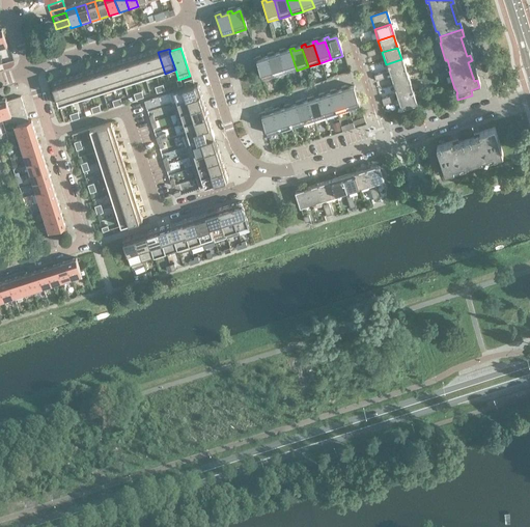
[(297,71),(290,52),(283,54),(282,51),(278,53),(279,56),(285,74),(297,71)]
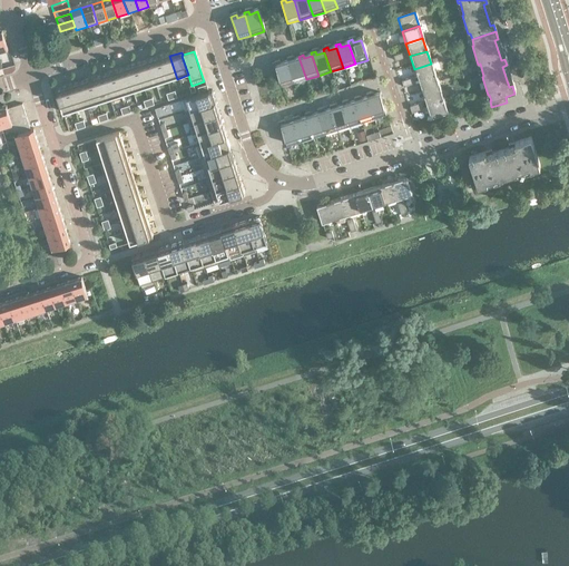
[(177,79),(169,56),(158,59),(165,83),(177,79)]
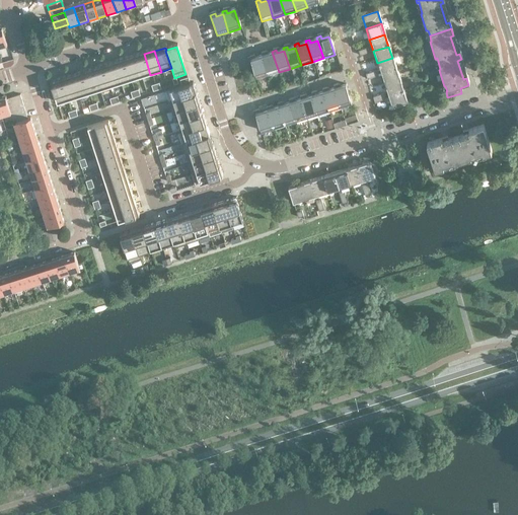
[(150,75),(144,54),(134,58),(140,78),(150,75)]
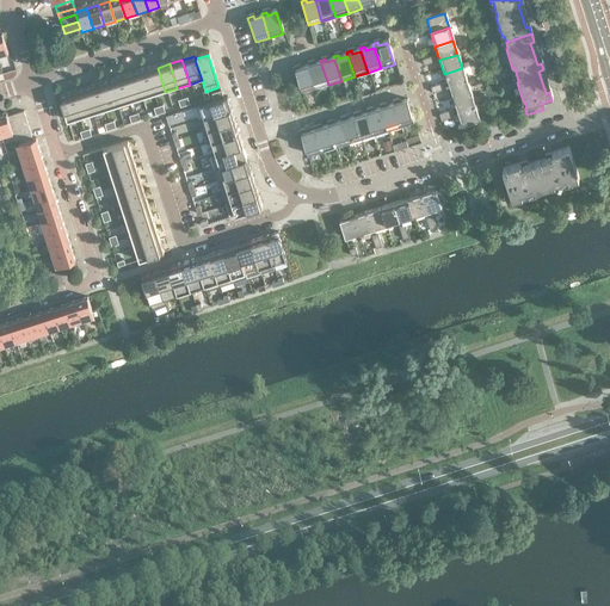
[(328,85),(321,65),(313,67),(312,63),(307,65),(308,68),(314,90),(328,85)]
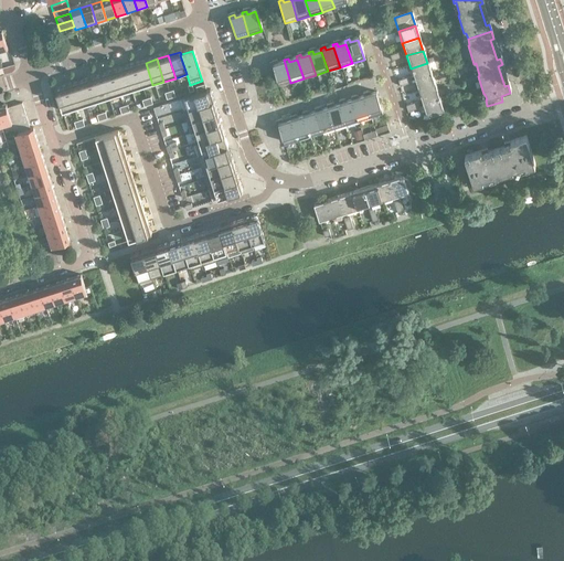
[(285,63),(277,65),(276,62),(270,64),(278,86),(290,83),(285,63)]
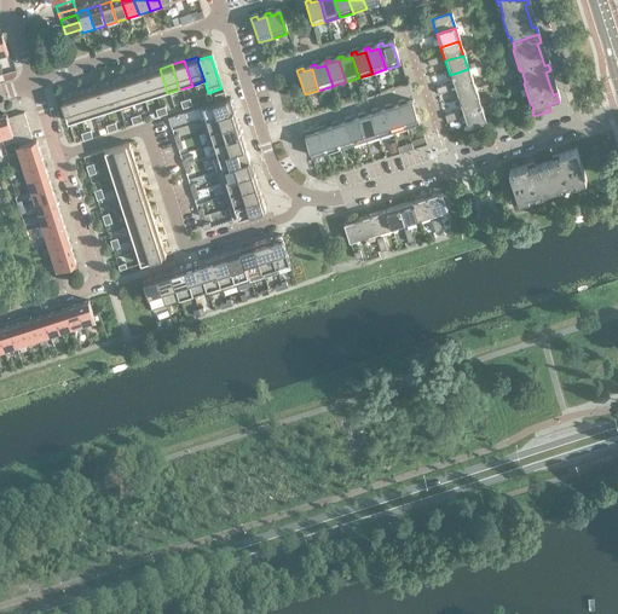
[(167,93),(160,69),(146,73),(155,98),(167,93)]
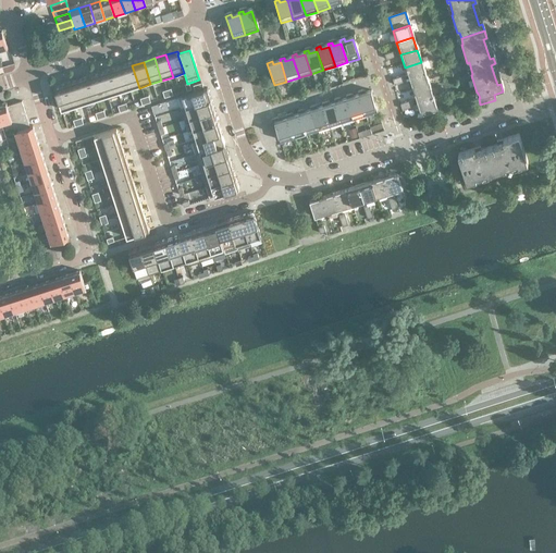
[(424,74),(421,62),(405,68),(408,80),(424,74)]
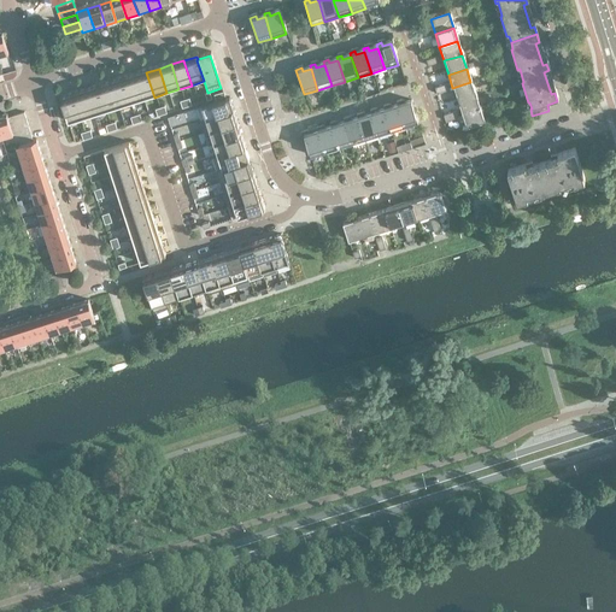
[(154,98),(146,72),(134,76),(142,101),(154,98)]
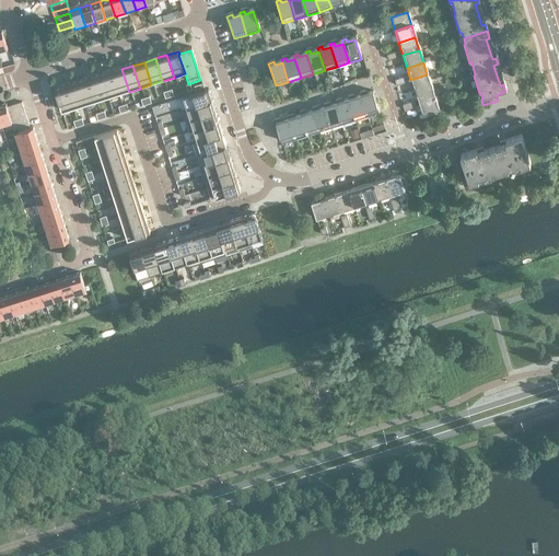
[(129,92),(121,69),(111,73),(117,95),(129,92)]
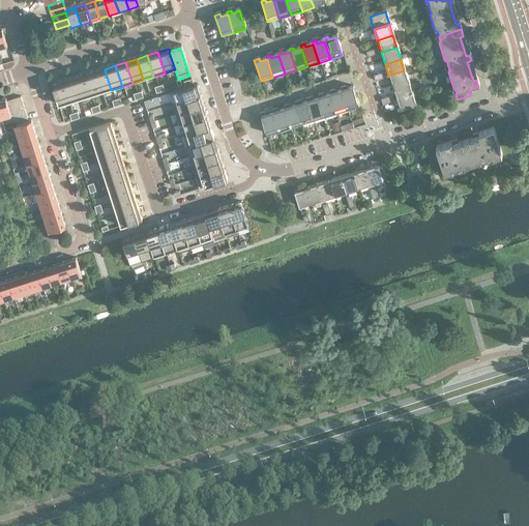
[(111,90),(105,69),(93,72),(100,94),(111,90)]
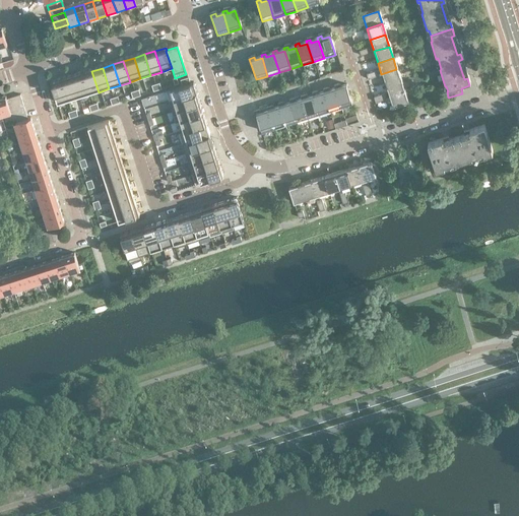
[(400,81),(396,69),(381,74),(385,86),(400,81)]
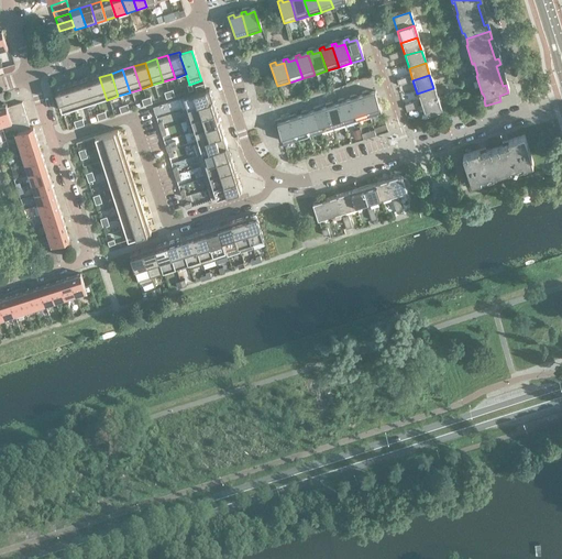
[(107,100),(99,77),(88,80),(96,103),(107,100)]
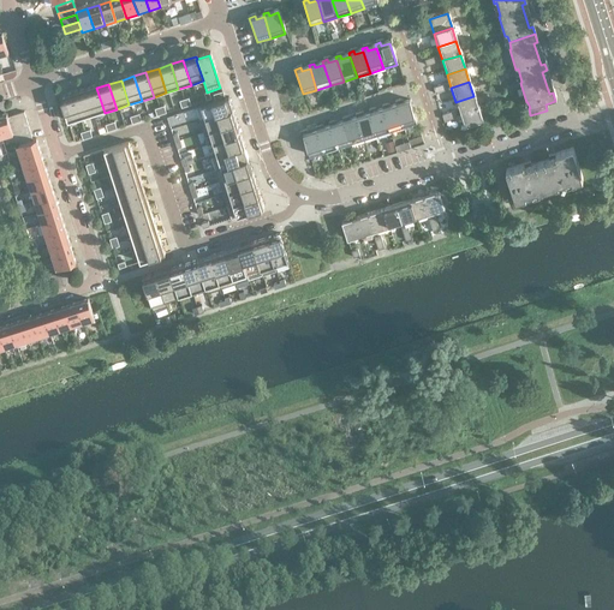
[(105,113),(96,88),(84,93),(93,117),(105,113)]
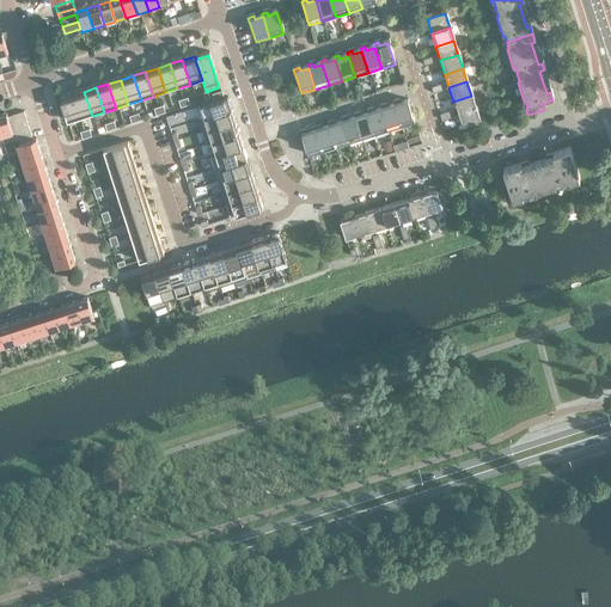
[(92,116),(84,92),(72,96),(79,120),(92,116)]
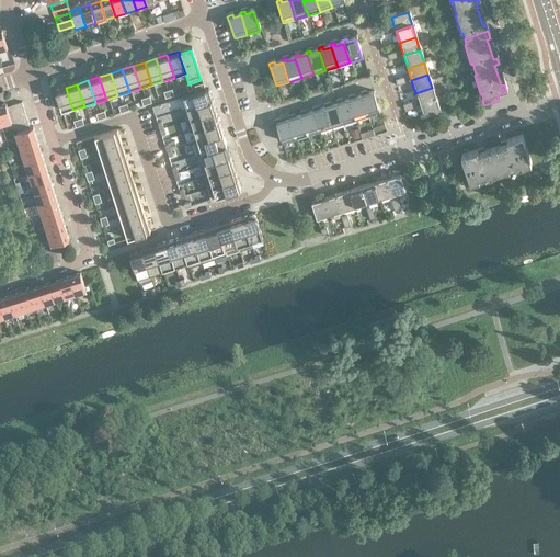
[(72,110),(66,88),(54,91),(61,114),(72,110)]
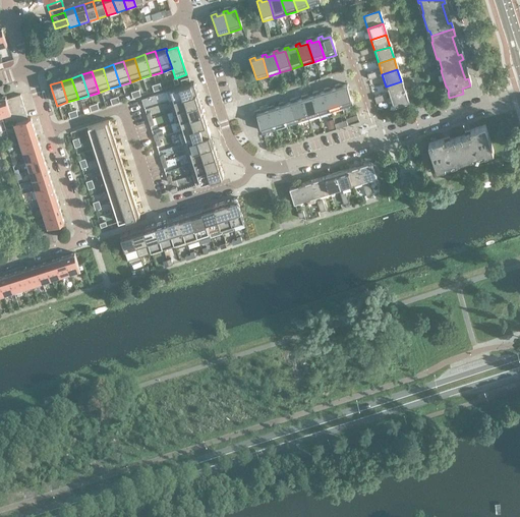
[(405,93),(401,81),(386,87),(390,98),(405,93)]
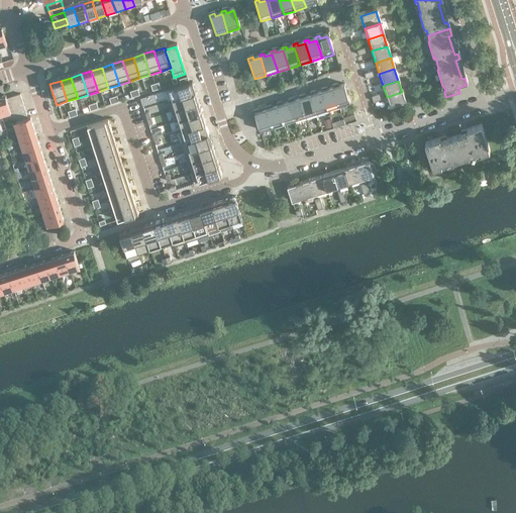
[(172,102),(195,95),(191,85),(189,86),(188,86),(184,87),(181,88),(178,89),(164,93),(167,104),(172,102)]
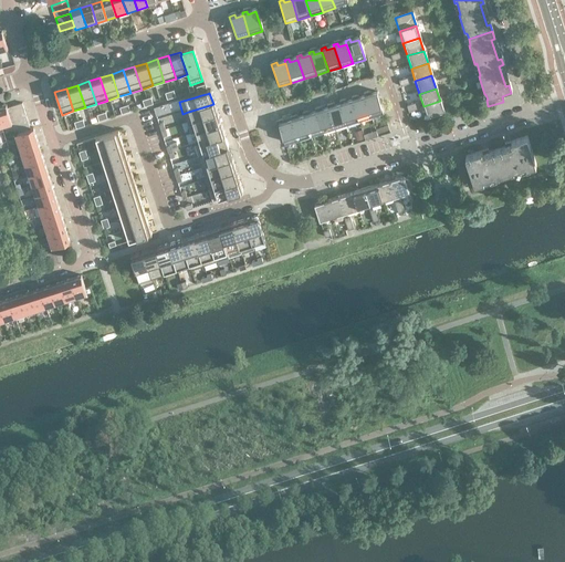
[(376,95),(368,97),(367,94),(363,96),(364,100),(370,118),(383,115),(376,95)]
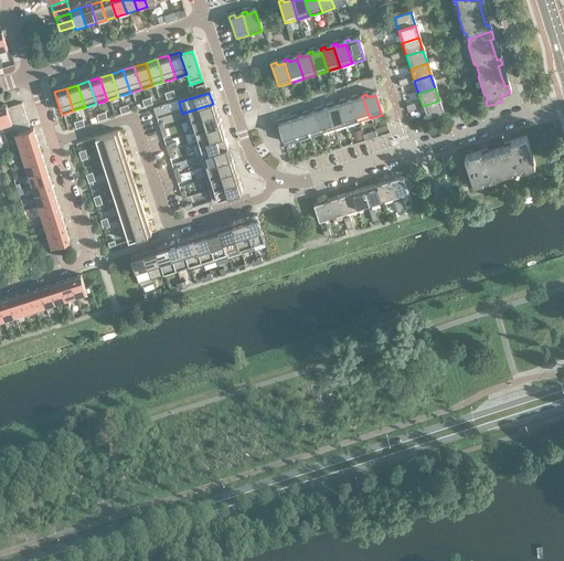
[(370,118),(363,99),(355,102),(354,98),(350,99),(351,103),(358,123),(370,118)]
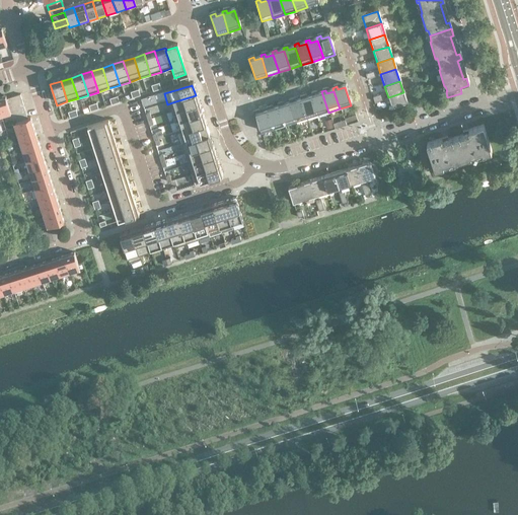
[(408,104),(403,92),(388,97),(392,109),(408,104)]
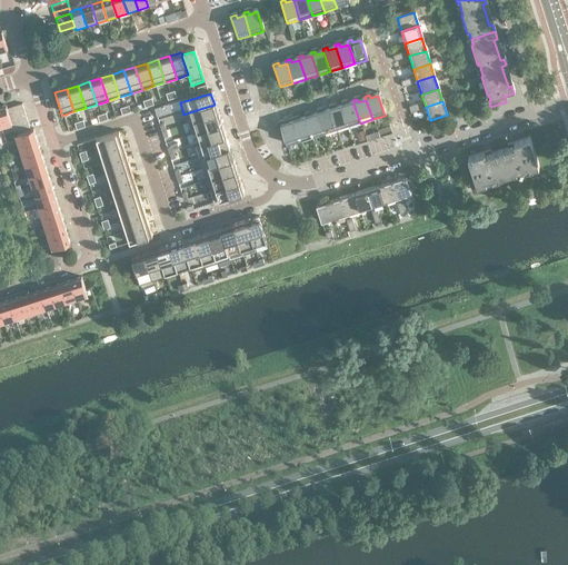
[(354,103),(346,106),(345,103),(340,105),(341,108),(348,127),(360,124),(354,103)]
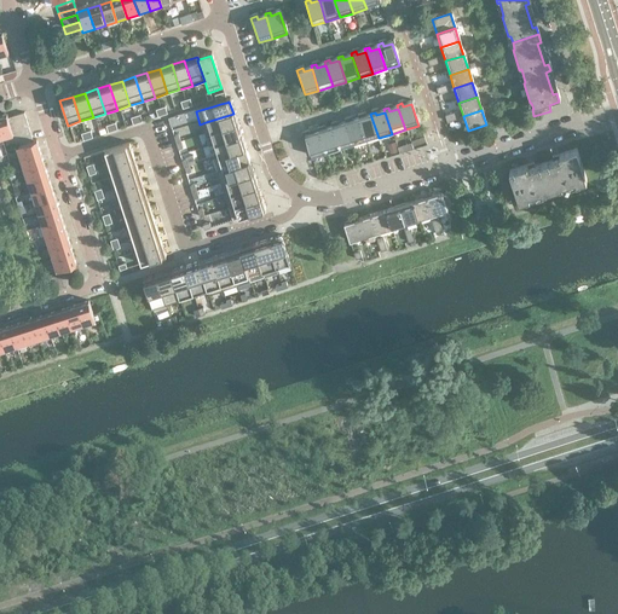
[(203,137),(237,126),(234,114),(206,122),(200,125),(203,137)]
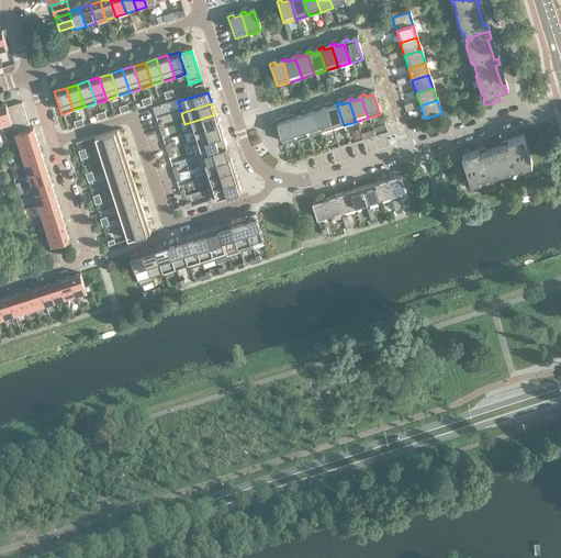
[(23,112),(21,105),(7,110),(9,116),(23,112)]
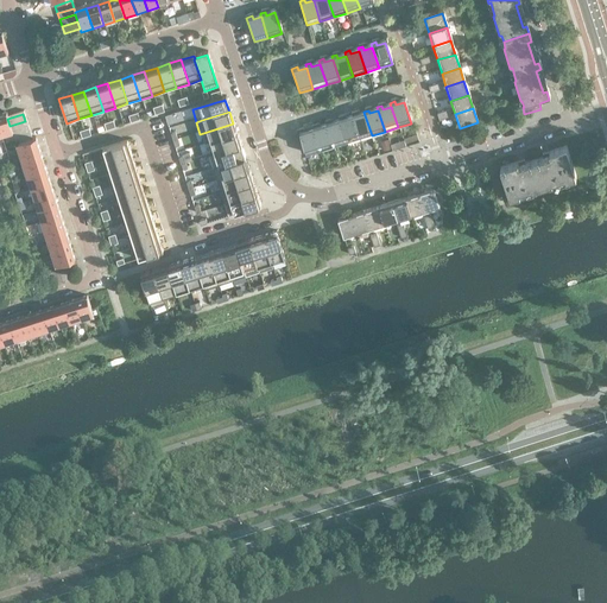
[(365,115),(356,118),(355,114),(351,115),(352,119),(359,140),(372,135),(365,115)]
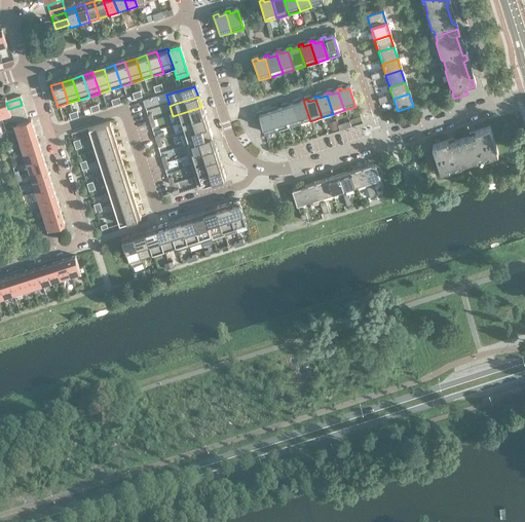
[(9,115),(8,109),(6,103),(5,100),(0,102),(0,120),(10,117),(9,115)]
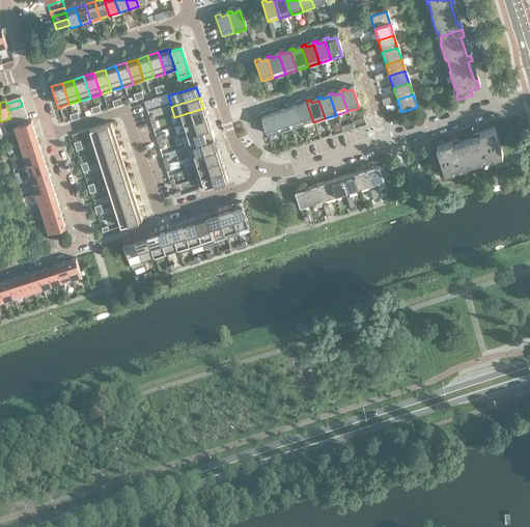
[(313,122),(307,104),(300,106),(299,104),(295,105),(296,108),(301,126),(313,122)]
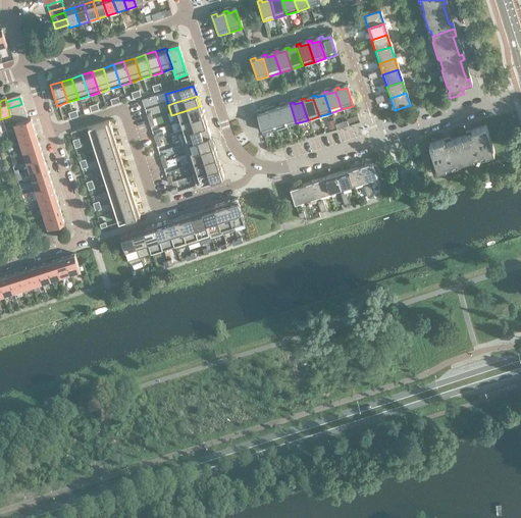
[(23,110),(21,104),(8,108),(9,114),(23,110)]
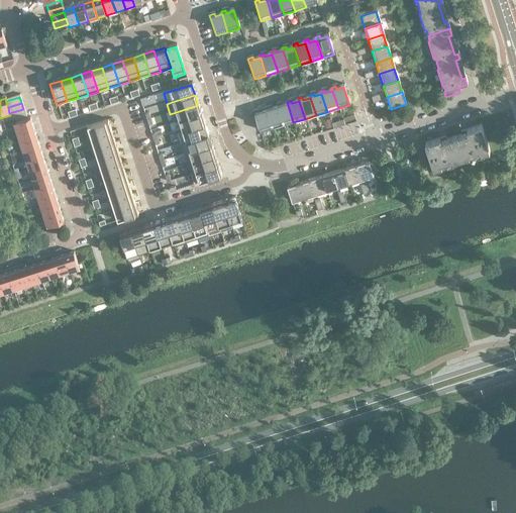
[(288,105),(281,107),(280,104),(276,105),(277,108),(282,126),(293,122),(288,105)]
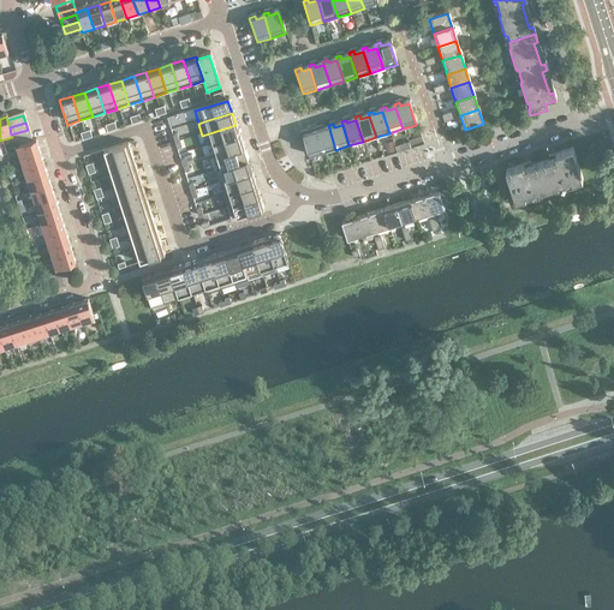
[(212,147),(239,138),(236,125),(202,136),(207,148),(212,147)]
